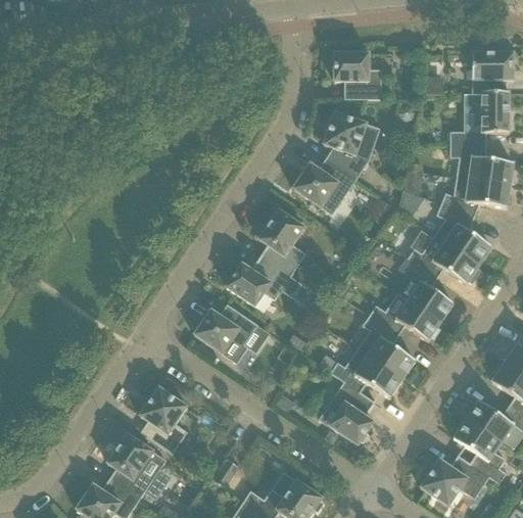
[(334,52),(334,56),(330,56),(330,67),(334,67),(334,80),(344,80),(344,97),(380,98),(380,68),(368,68),(369,52),(334,52)]
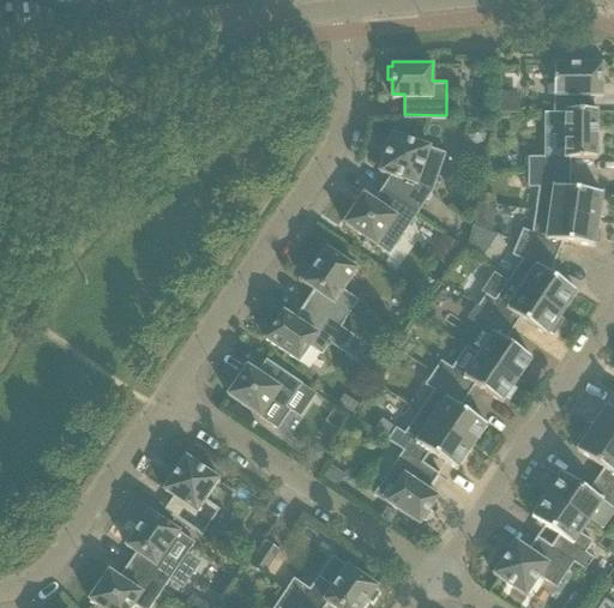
[(554,108),(565,108),(596,108),(596,107),(595,107),(595,92),(602,92),(602,61),(554,61),(554,108)]
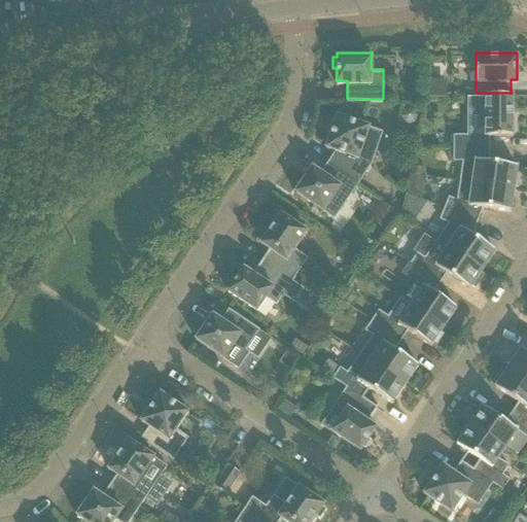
[(426,75),(426,92),(445,92),(445,75),(426,75)]
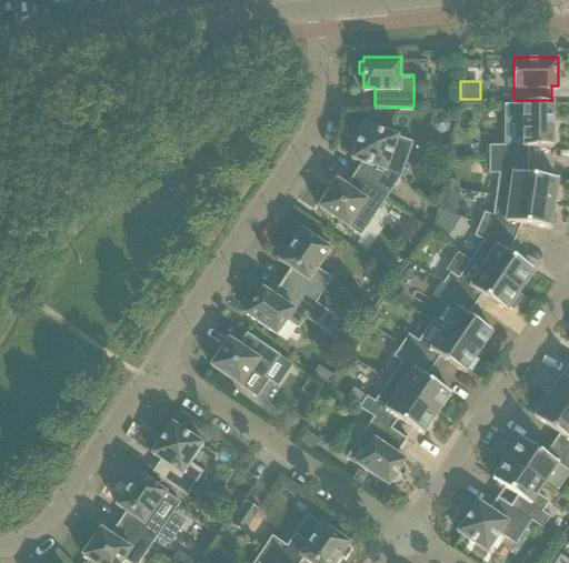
[(489,142),(489,157),(529,157),(529,143),(553,143),(552,100),(523,100),(513,100),(505,100),(505,142),(489,142)]
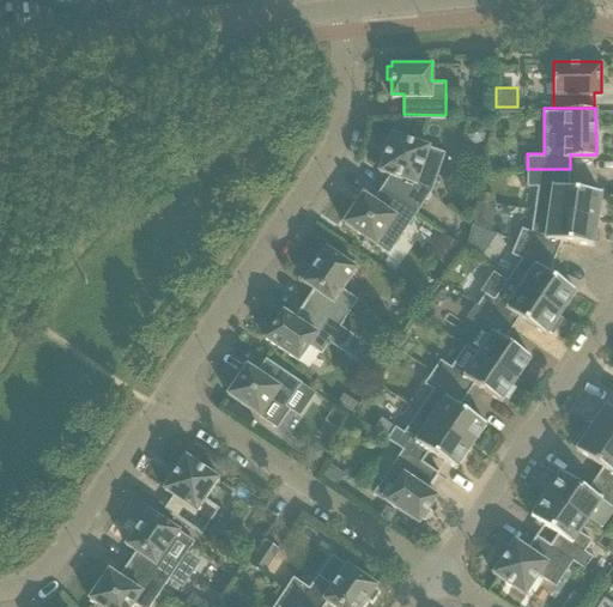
[(390,173),(381,186),(417,210),(432,186),(444,149),(430,144),(414,138),(392,131),(378,168),(390,173)]
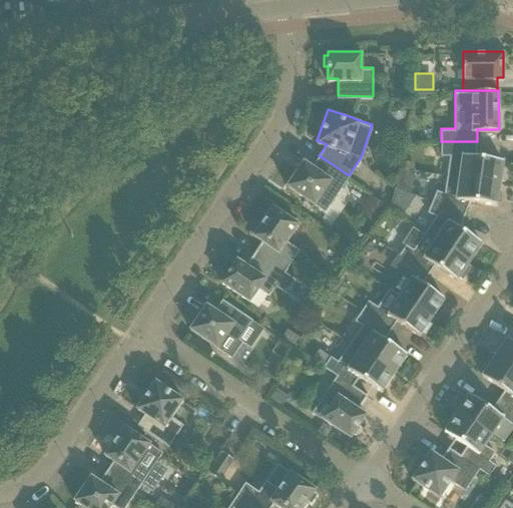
[(506,165),(502,165),(503,158),(477,154),(477,141),(441,141),(441,153),(450,153),(448,172),(500,180),(500,177),(504,178),(506,165)]
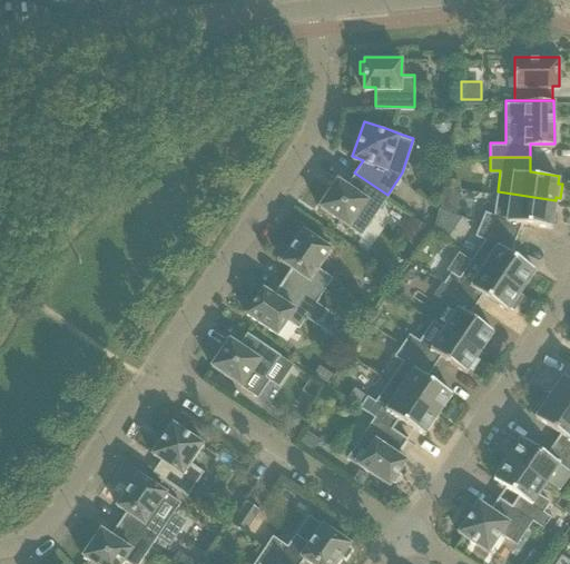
[(372,216),(387,195),(354,172),(346,184),(337,177),(320,204),(350,225),(362,231),(372,216)]
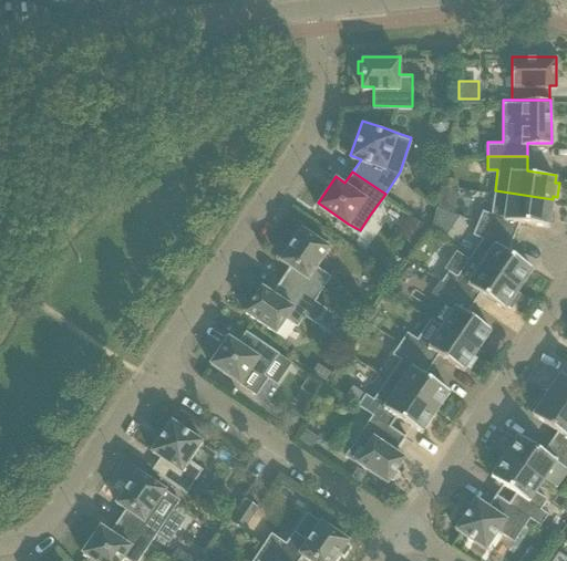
[(549,224),(553,199),(495,190),(492,211),(483,208),(477,220),(514,234),(519,219),(549,224)]
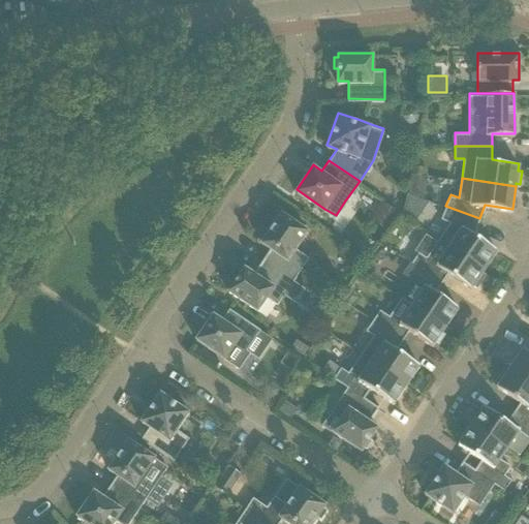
[(383,199),(379,205),(387,210),(380,221),(386,225),(398,209),(383,199)]
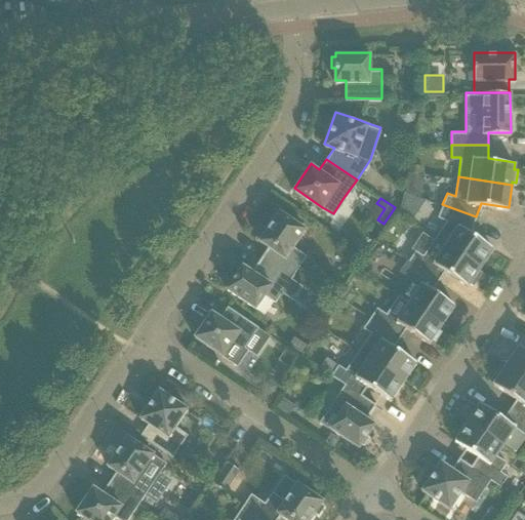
[(480,266),(493,246),(470,231),(476,216),(442,204),(438,215),(447,218),(436,235),(480,266)]
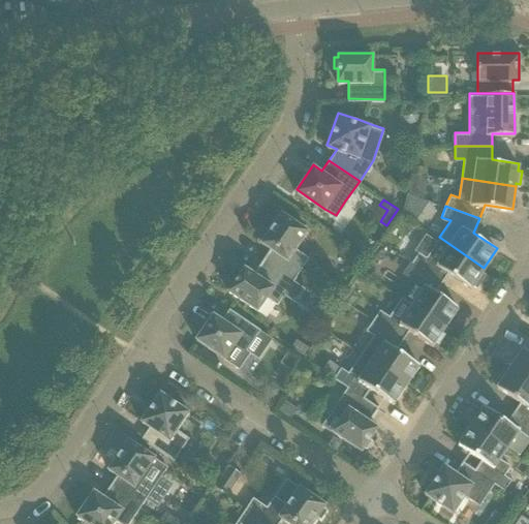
[(270,247),(262,257),(292,278),(309,255),(296,247),(308,229),(281,211),(279,214),(276,212),(271,221),(274,223),(261,241),(270,247)]
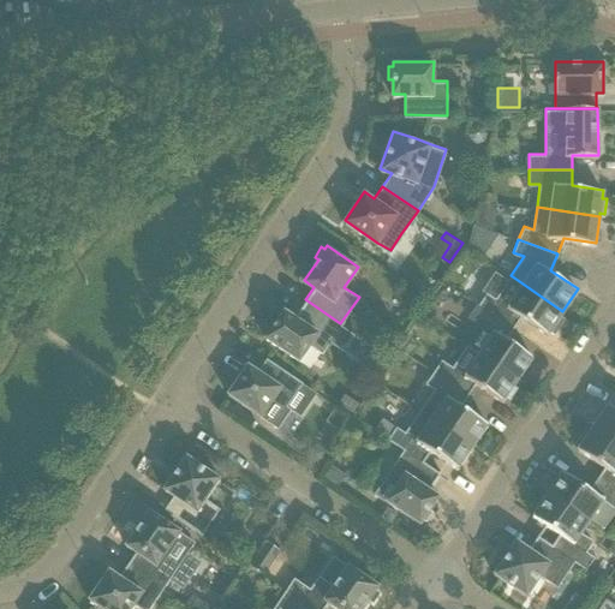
[(561,314),(562,311),(511,275),(496,297),(487,291),(479,303),(514,326),(521,315),(548,333),(550,329),(554,330),(563,316),(561,314)]
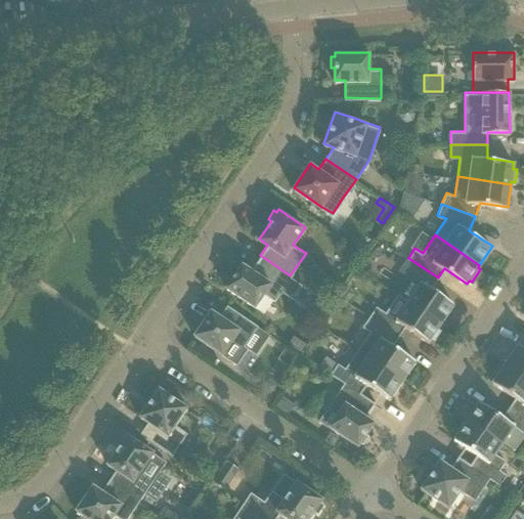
[(226,287),(244,298),(255,306),(264,292),(274,299),(281,289),(293,297),(302,284),(290,275),(260,255),(251,269),(243,263),(226,287)]
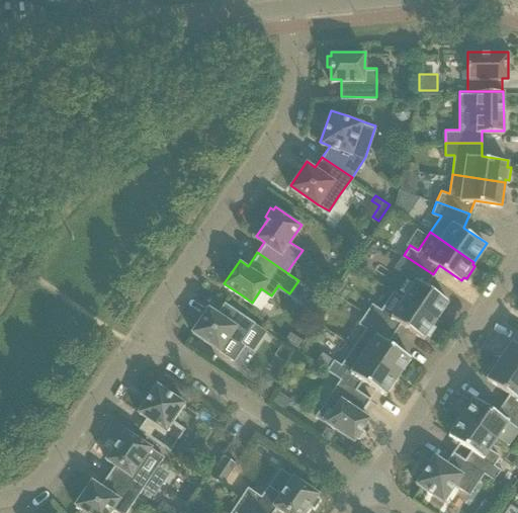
[(406,271),(394,289),(436,318),(449,300),(427,284),(433,274),(404,255),(397,265),(406,271)]
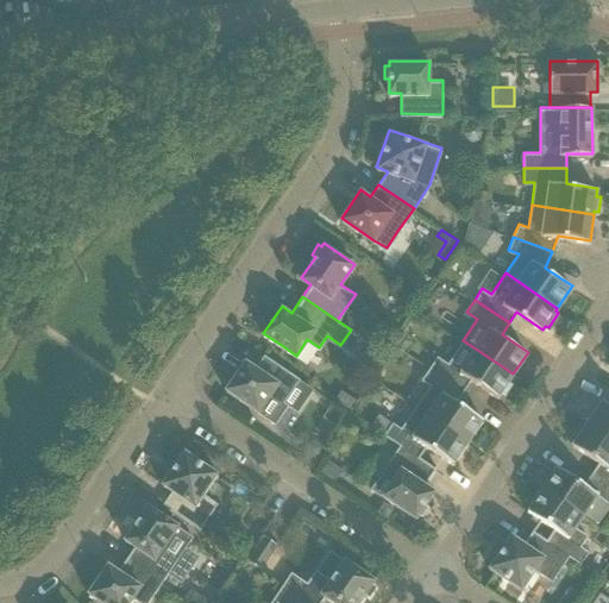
[(509,379),(513,374),(463,340),(449,362),(438,355),(429,366),(464,389),(471,377),(497,396),(502,390),(506,393),(513,381),(509,379)]
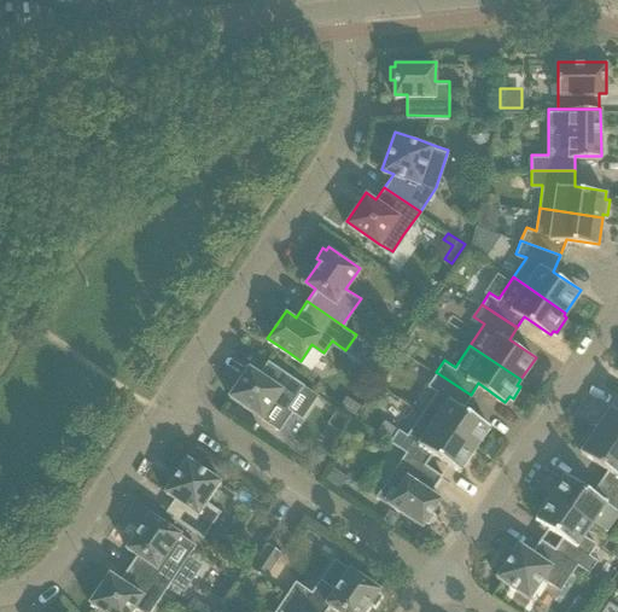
[(258,372),(249,365),(229,394),(279,427),(291,409),(287,407),(303,383),(268,359),(258,372)]
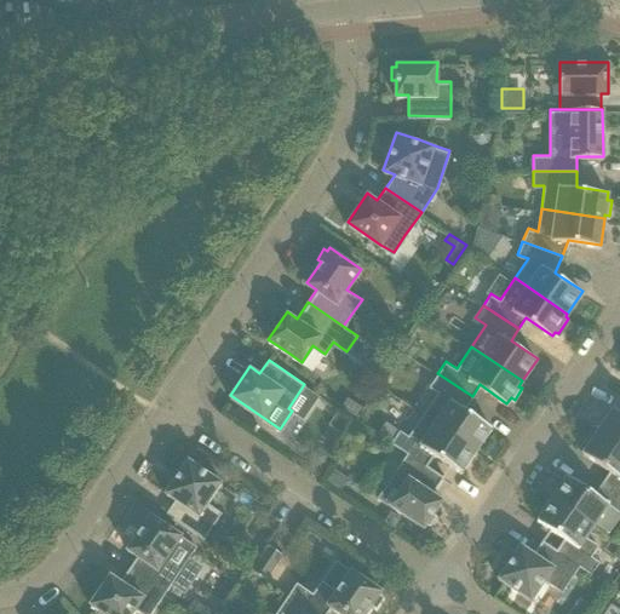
[(423,412),(476,448),(492,426),(464,407),(472,396),(437,373),(430,384),(438,390),(423,412)]
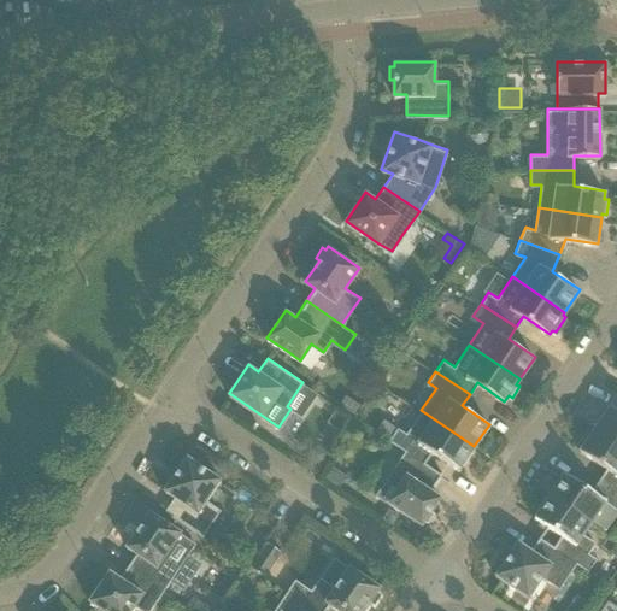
[(616,409),(610,404),(595,427),(616,441),(616,409)]
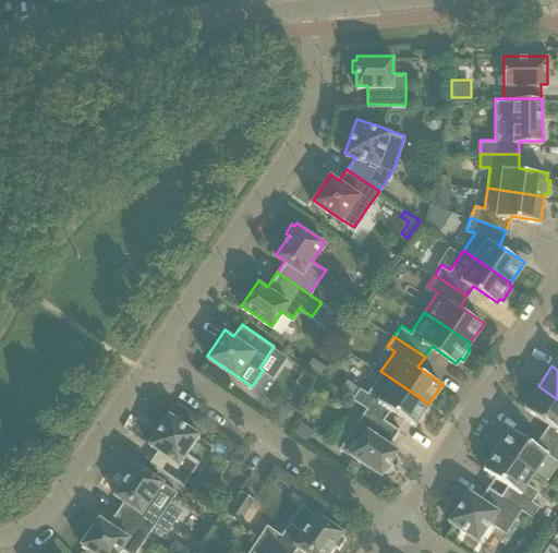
[(415,423),(428,404),(380,371),(367,391),(360,386),(352,396),(366,406),(384,418),(390,408),(415,423)]
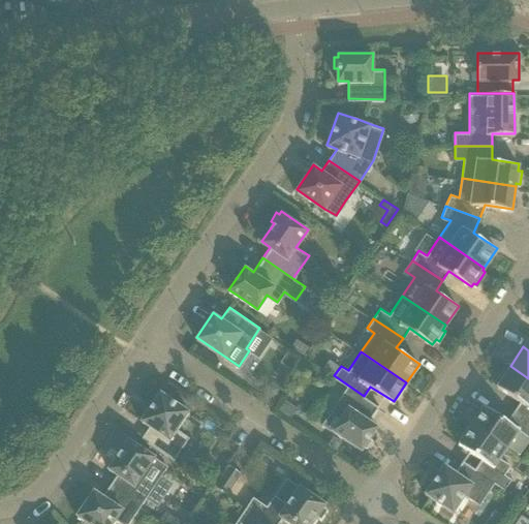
[(528,378),(510,366),(508,368),(505,367),(497,378),(500,380),(497,384),(520,400),(514,409),(528,420),(528,378)]
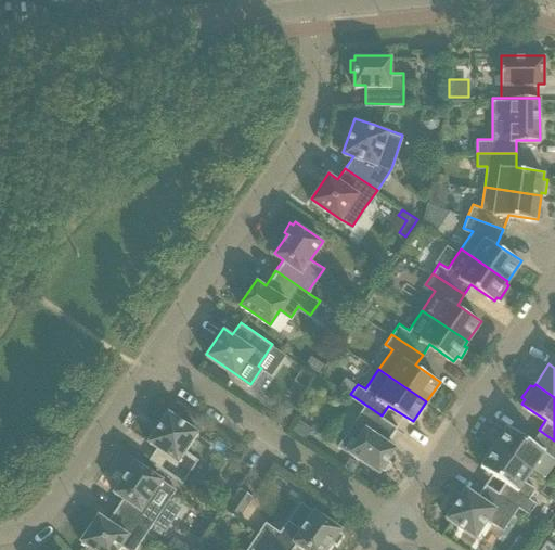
[(364,404),(338,443),(349,450),(349,451),(379,471),(382,468),(385,470),(391,460),(388,458),(396,447),(387,440),(398,424),(397,423),(396,424),(382,416),(364,404)]
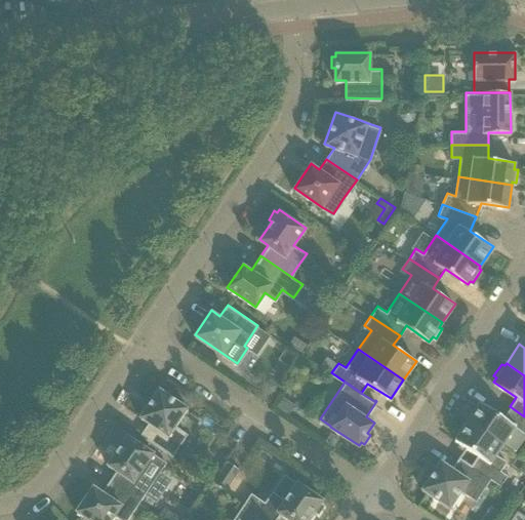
[(175,425),(175,424),(188,407),(159,388),(139,415),(149,422),(140,433),(172,454),(187,432),(175,425)]
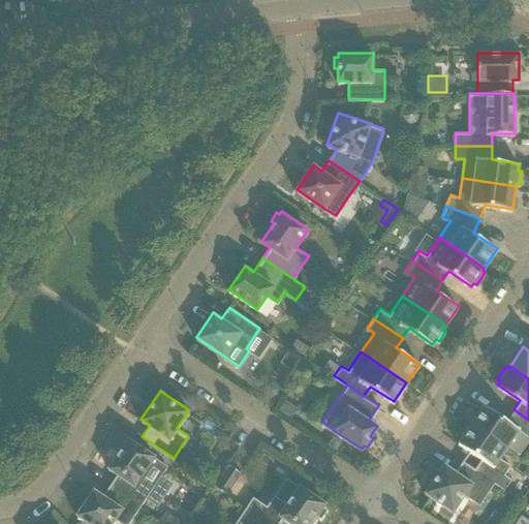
[(484,404),(471,423),(506,447),(508,444),(519,428),(528,434),(528,420),(514,409),(507,420),(484,404)]
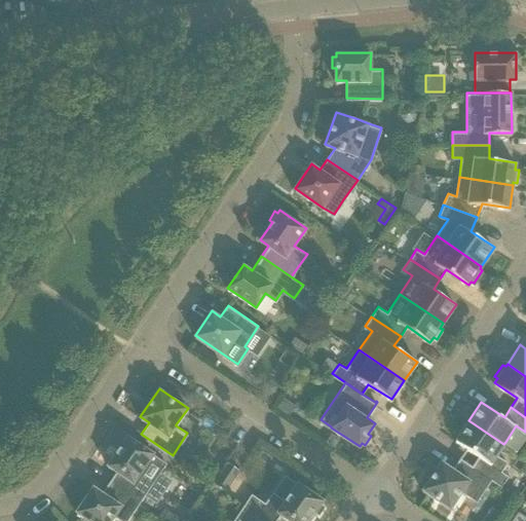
[(503,444),(468,420),(455,440),(479,455),(472,464),(491,478),(501,485),(509,475),(501,470),(508,460),(496,454),(503,444)]
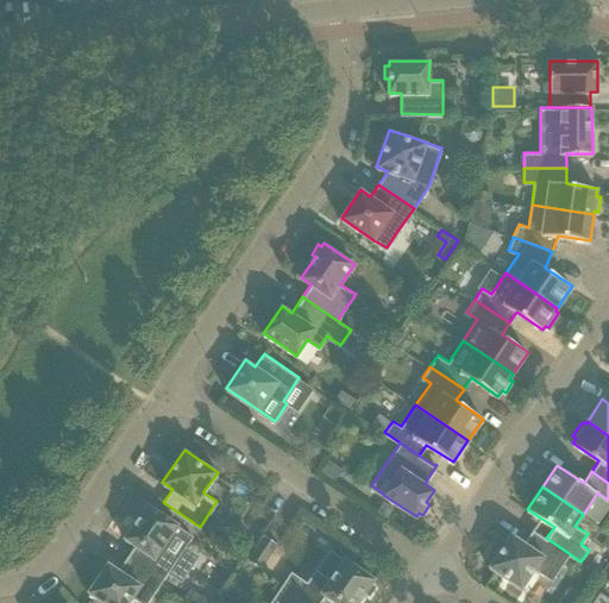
[(148,503),(145,507),(142,504),(136,515),(138,517),(125,538),(135,545),(126,557),(161,580),(193,534),(148,503)]
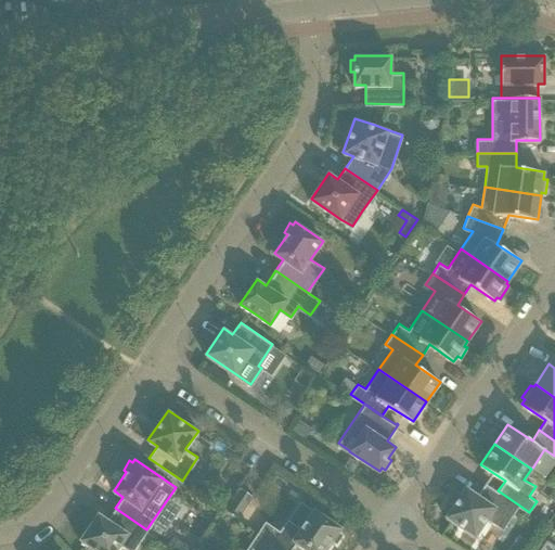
[(503,528),(518,504),(498,490),(486,482),(477,494),(466,486),(446,516),(475,537),(488,517),(503,528)]
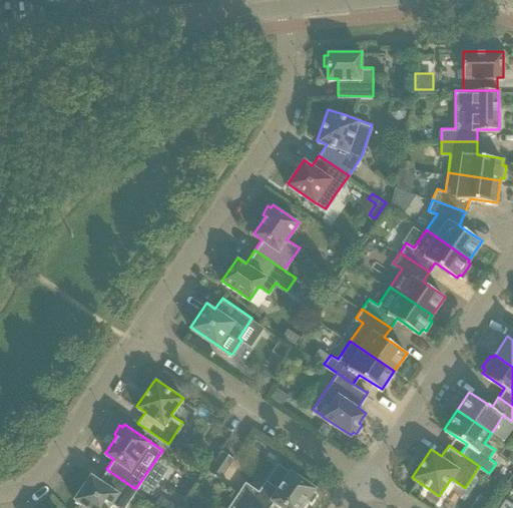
[(208,470),(220,478),(234,457),(222,449),(208,470)]
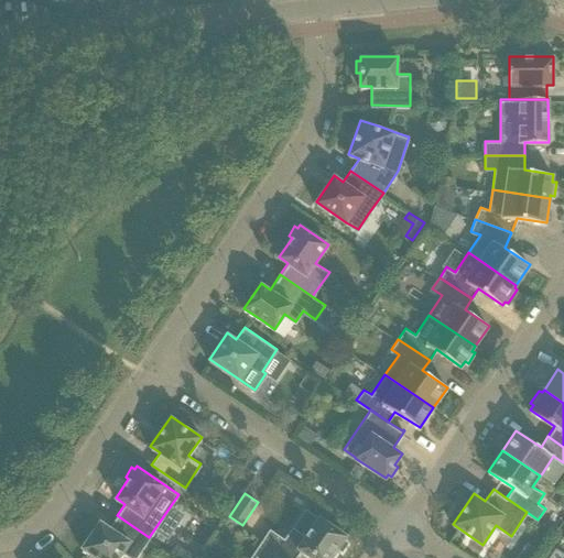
[(132,557),(134,557),(149,537),(117,515),(109,526),(100,521),(82,547),(97,557),(118,557),(123,551),(132,557)]
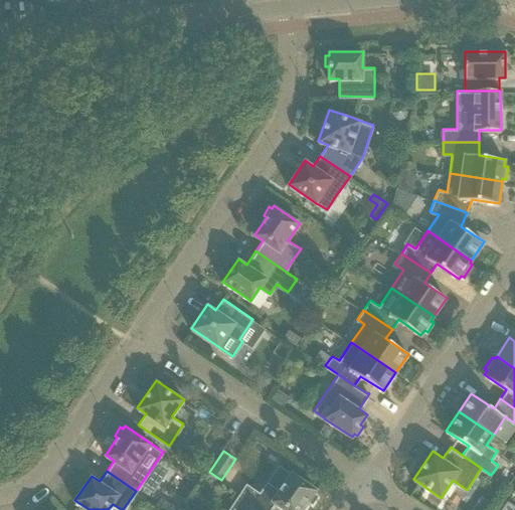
[(245,482),(239,492),(266,509),(270,509),(275,503),(285,509),(302,509),(309,500),(312,502),(317,494),(315,492),(317,489),(291,472),(280,489),(267,481),(260,491),(245,482)]
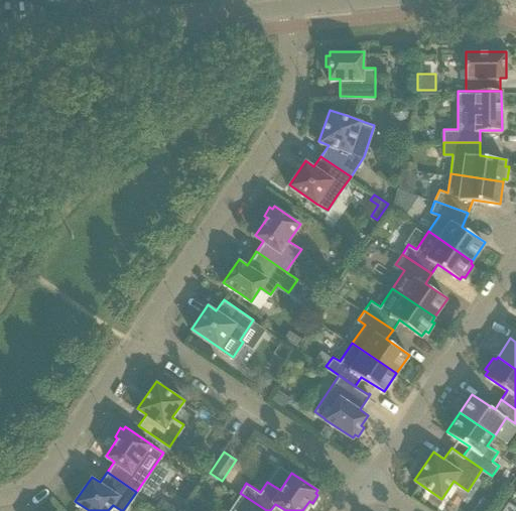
[(266,510),(240,493),(233,503),(242,509),(241,510),(266,510)]
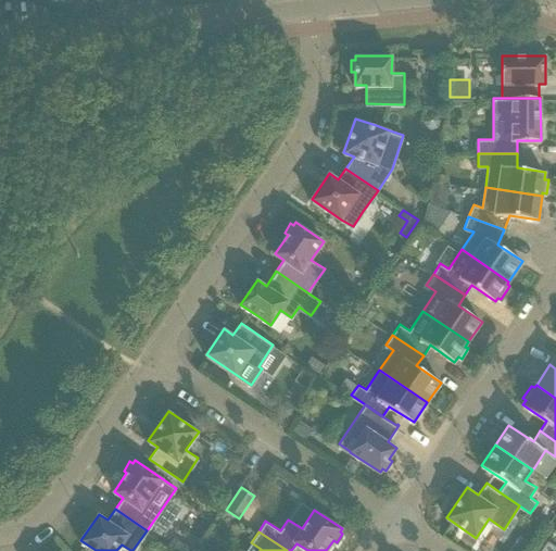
[(554,550),(555,548),(555,543),(547,538),(539,550),(554,550)]
